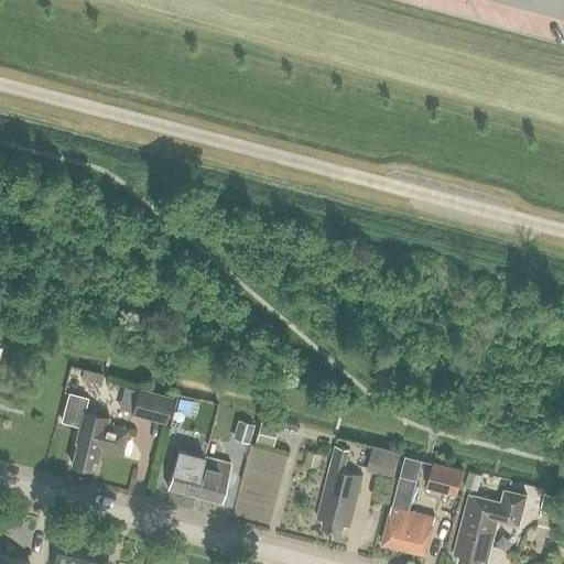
[(83,370),(80,380),(101,384),(104,375),(83,370)]
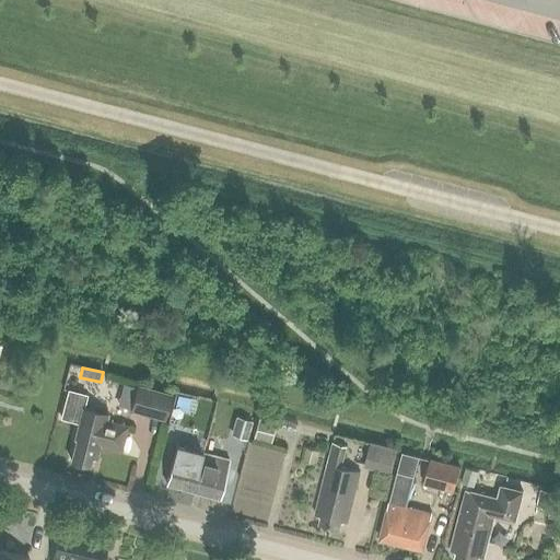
[(171,396),(137,386),(129,412),(164,421),(171,396)]
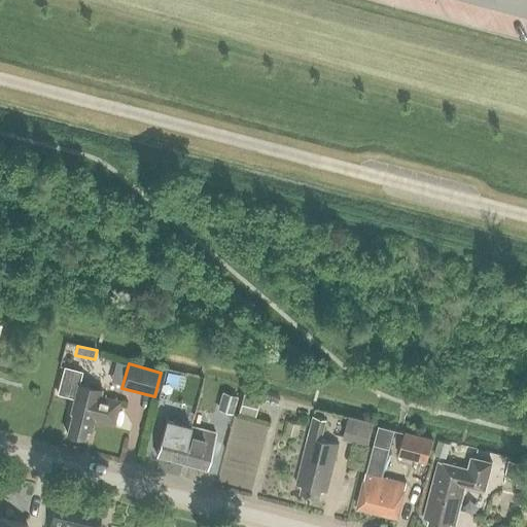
[(64,367),(57,394),(73,399),(70,414),(71,414),(66,434),(83,438),(85,431),(91,432),(94,421),(113,426),(119,402),(100,397),(102,390),(79,385),(82,372),(64,367)]
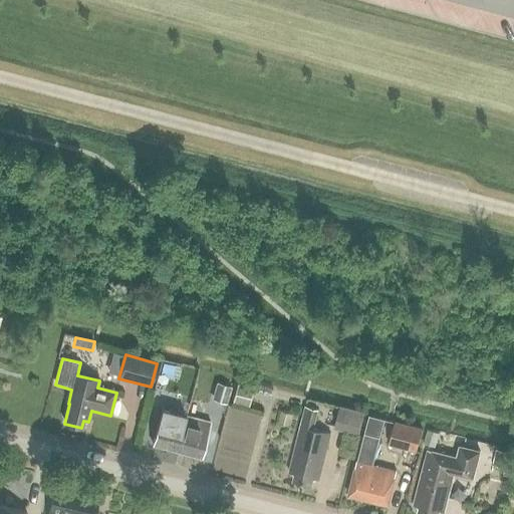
[(163,363),(161,374),(173,377),(175,365),(163,363)]
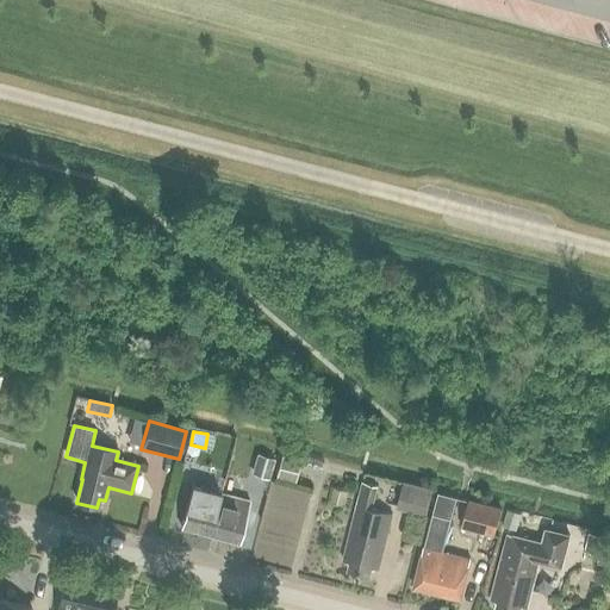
[(277,478),(296,484),(303,456),(282,452),(277,478)]
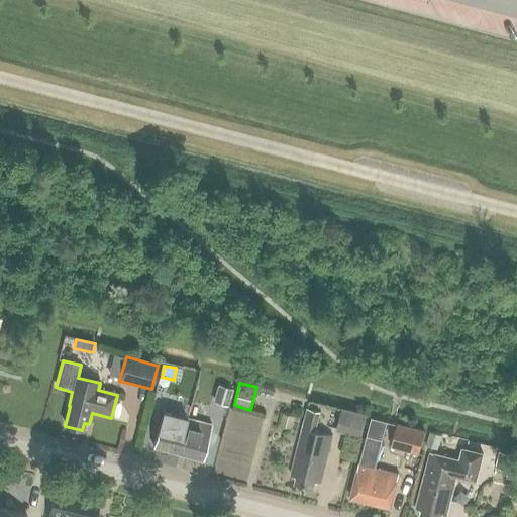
[(218,385),(213,402),(229,406),(233,390),(218,385)]
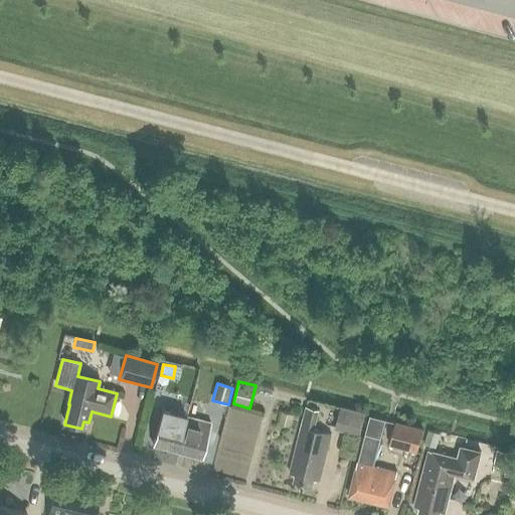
[(364,413),(340,407),(335,431),(358,437),(364,413)]
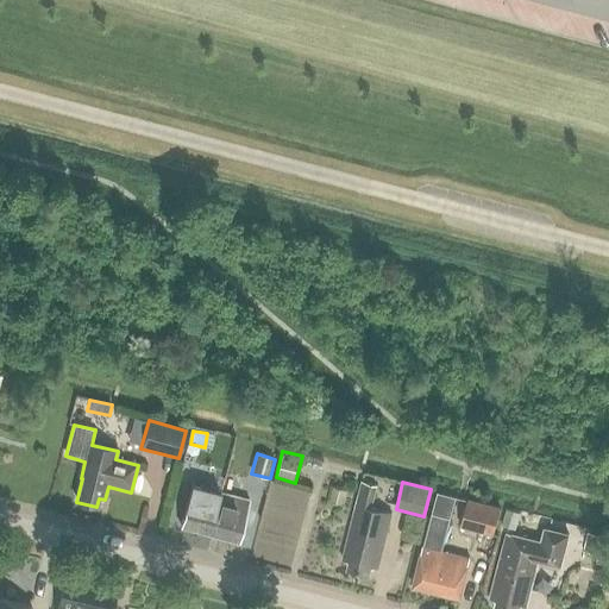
[(378,570),(391,514),(371,509),(377,487),(362,483),(357,506),(343,560),(350,563),(347,570),(369,576),(371,567),(378,570)]
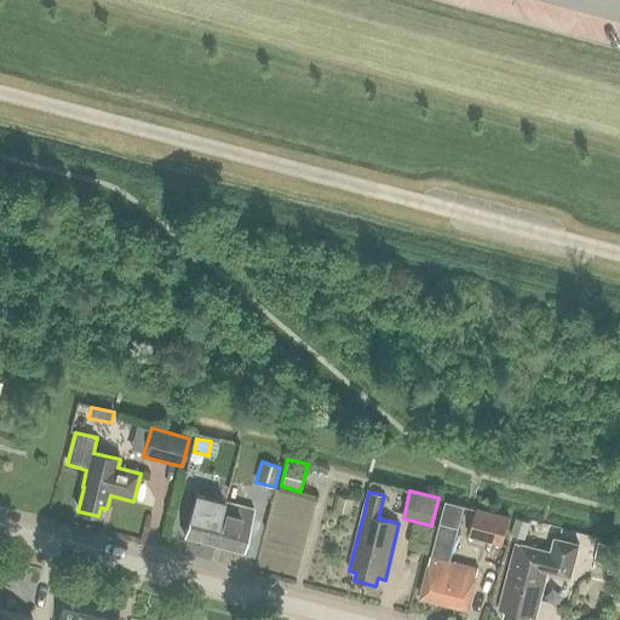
[(213,545),(224,503),(195,495),(184,537),(213,545)]
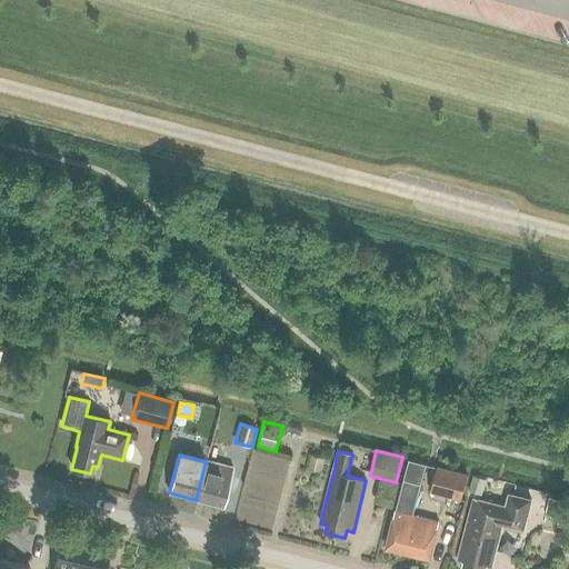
[(206,461),(196,500),(222,507),(233,468),(206,461)]
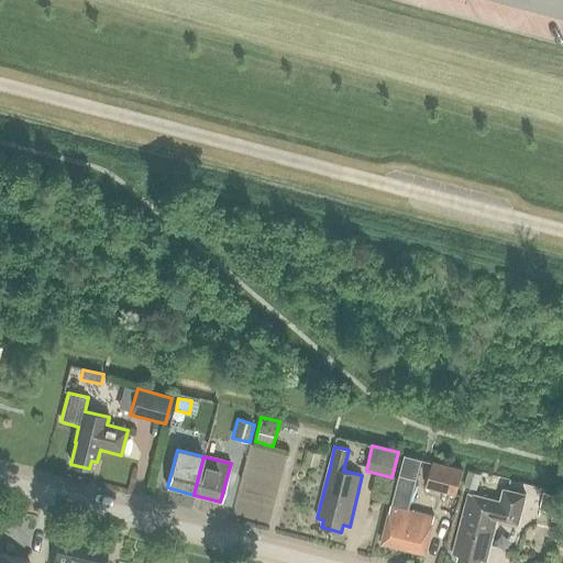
[(382,542),(424,553),(434,517),(409,510),(422,461),(405,456),(392,506),(382,542)]
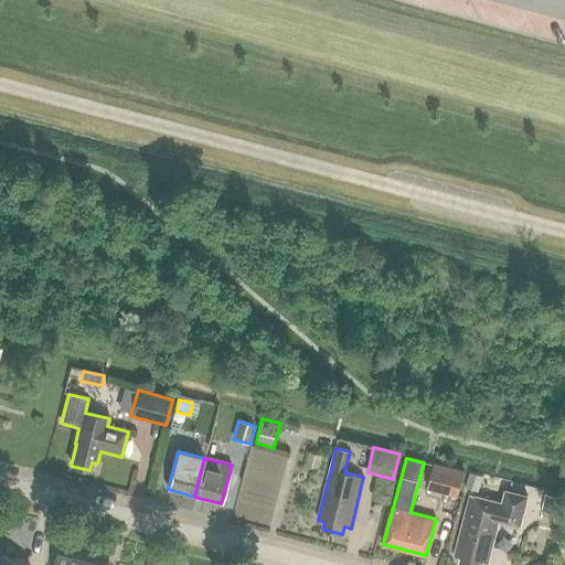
[(457,498),(465,472),(435,465),(427,490),(457,498)]
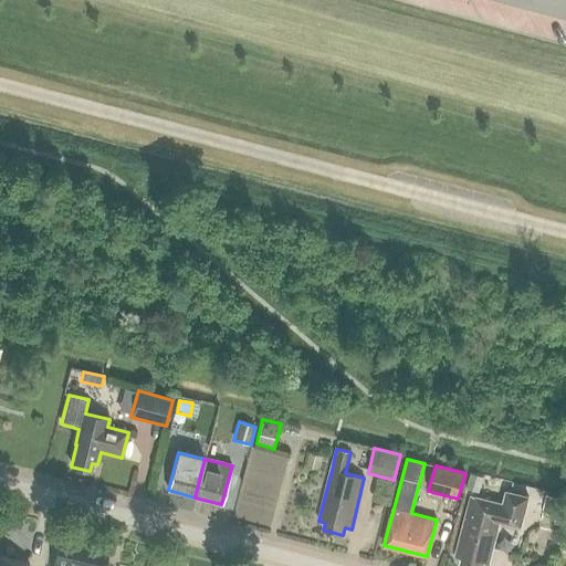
[(470,473),(467,489),(480,492),(484,478),(470,473)]
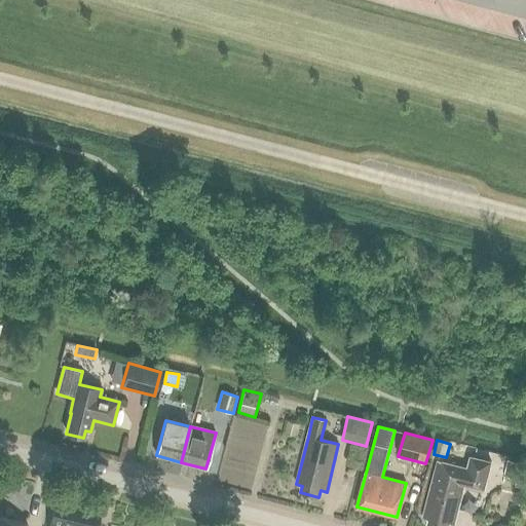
[(484,490),(491,462),(471,457),(467,468),(438,461),(434,477),(422,518),(429,519),(427,525),(447,525),(448,523),(454,525),(464,485),(484,490)]
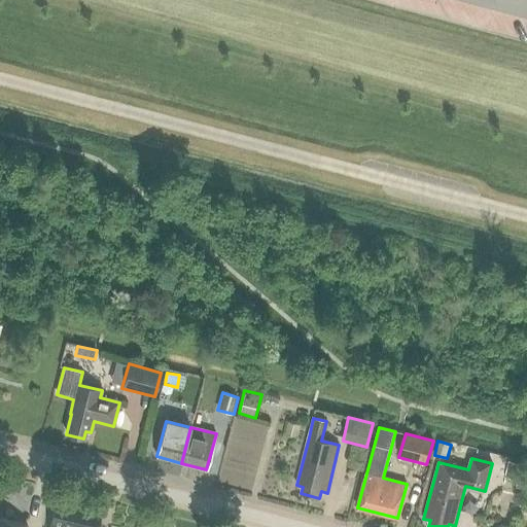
[(524,483),(526,469),(526,467),(507,463),(503,478),(524,483)]
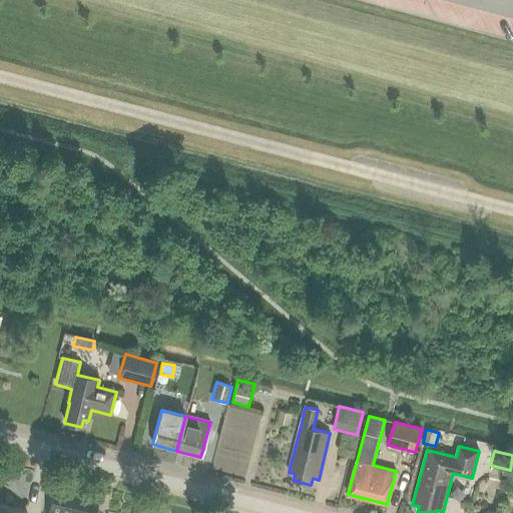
[(92,512),(96,500),(55,490),(48,512),(92,512)]
